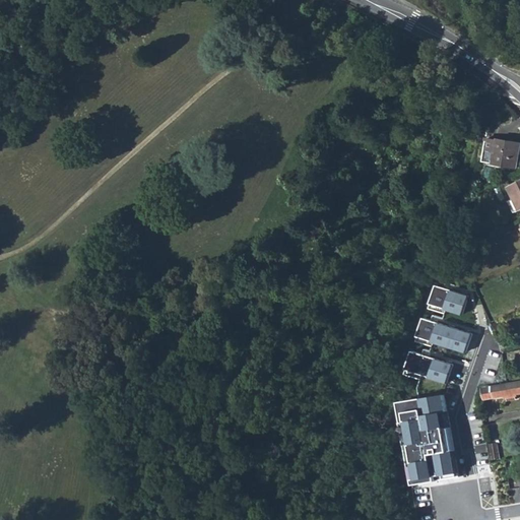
[(497,140),(488,138),(483,161),(518,168),(519,154),(519,143),(497,139),(497,140)]
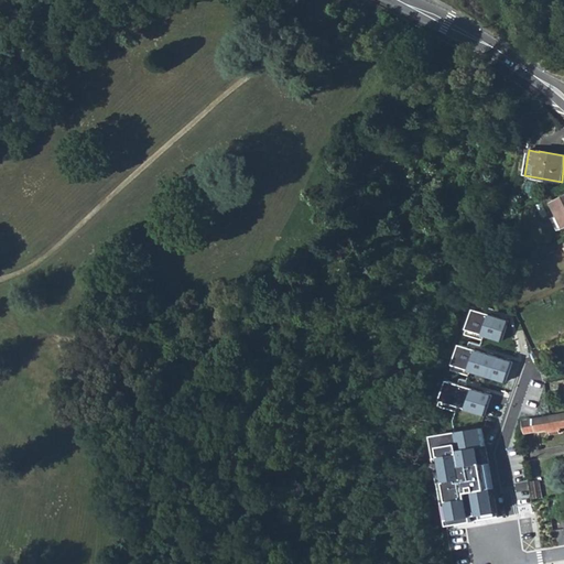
[(563,226),(563,198),(554,204),(560,217),(563,226)]
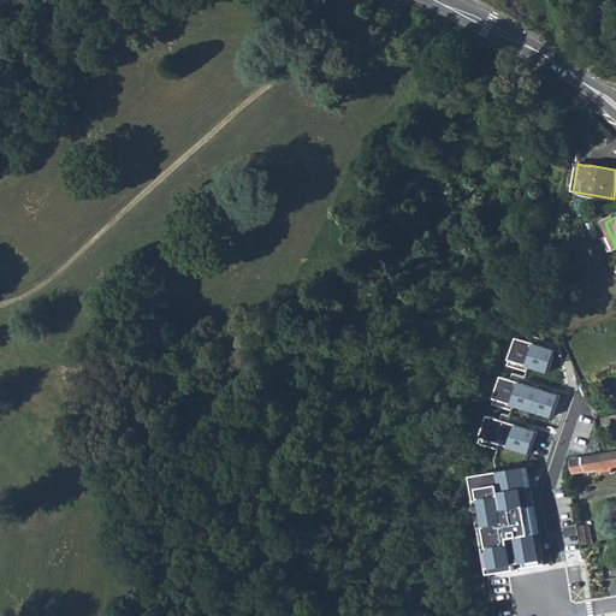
[(556,442),(576,390),(546,378),(527,431),(556,442)]
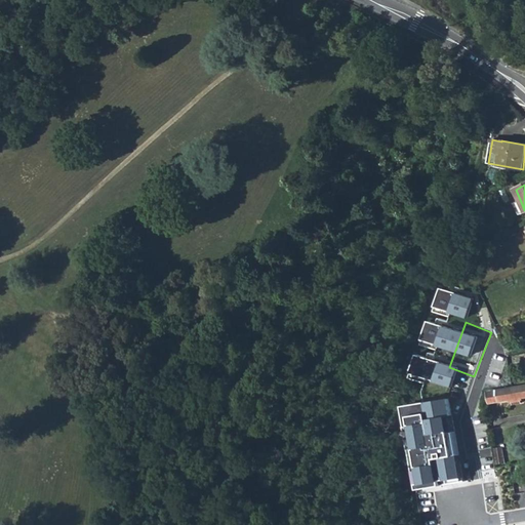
[(513,344),(503,322),(496,325),(506,346),(513,344)]
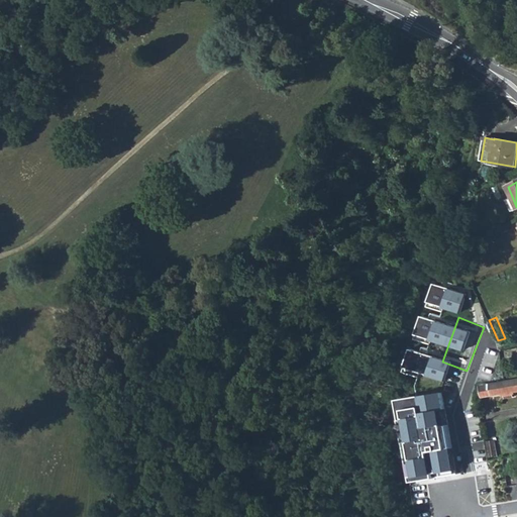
[(515,391),(516,390),(516,379),(506,382),(481,386),(484,397),(503,394),(503,395),(505,395),(505,398),(514,397),(513,393),(515,393),(515,391)]
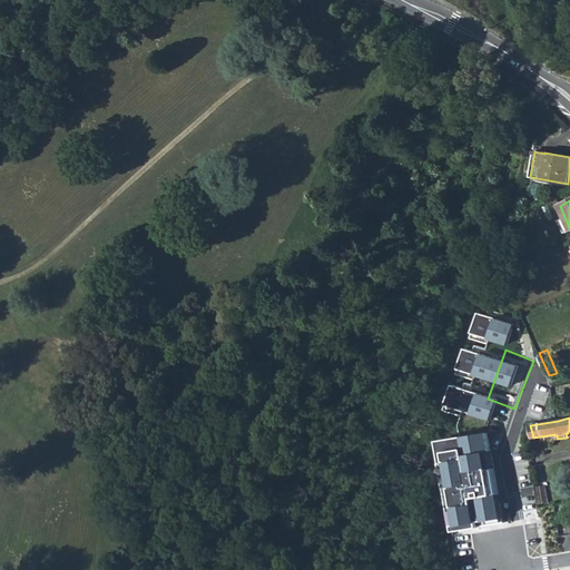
[(540,504),(549,502),(546,485),(537,487),(540,504)]
